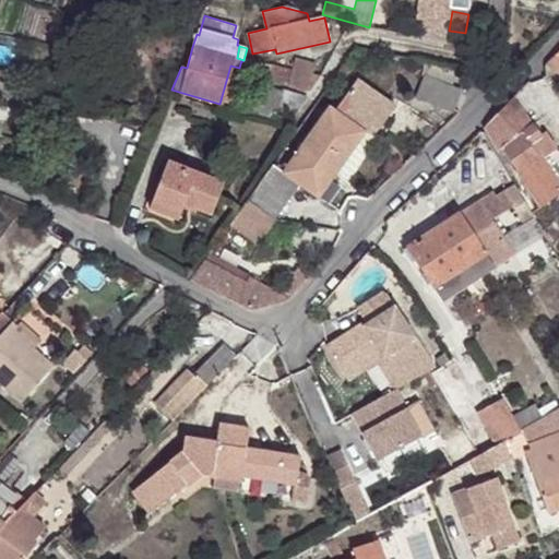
[(558,51),(547,64),(545,78),(548,81),(554,74),(556,75),(558,72),(558,51)]
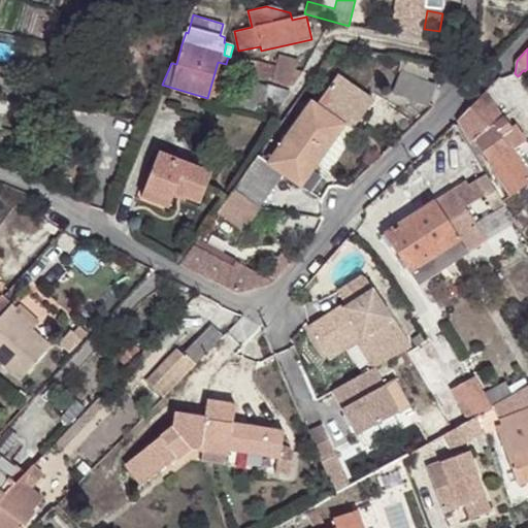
[(252,71),(291,81),(299,55),(282,50),(278,61),(257,55),(255,63),(252,71)]
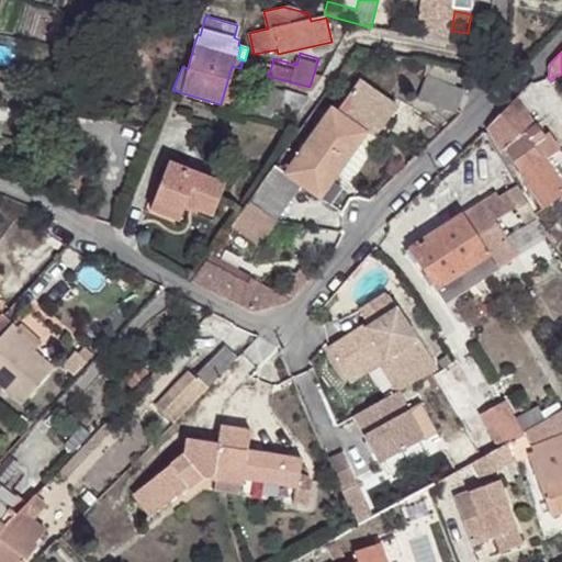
[(419,101),(456,115),(463,92),(454,89),(462,70),(433,65),(428,79),(419,101)]
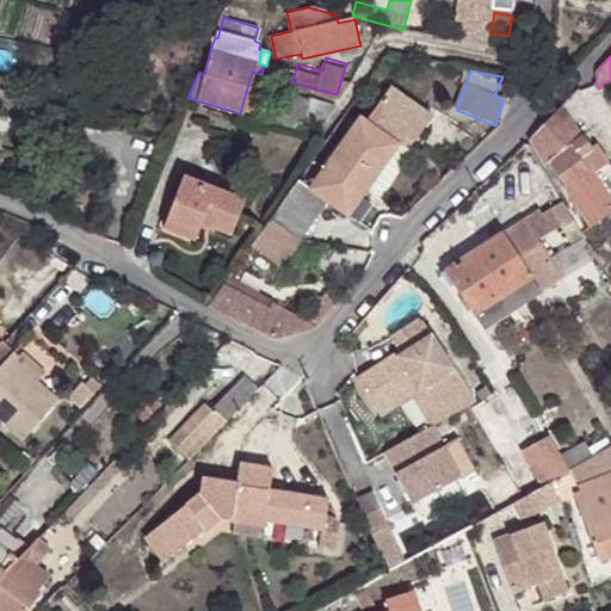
[(248,116),(261,74),(252,72),(240,113),(248,116)]
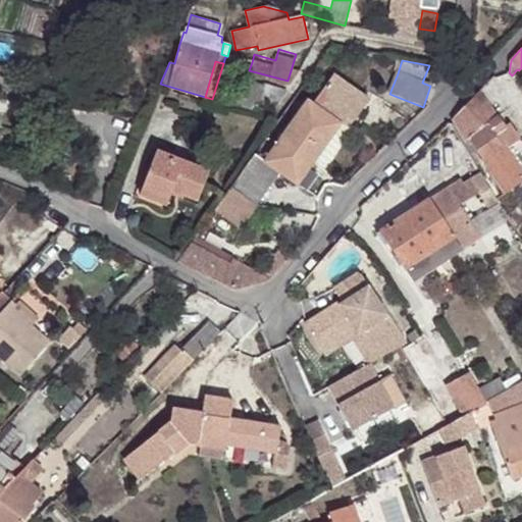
[(230,103),(265,112),(267,107),(272,109),(284,89),(260,83),(260,85),(238,79),(230,103)]
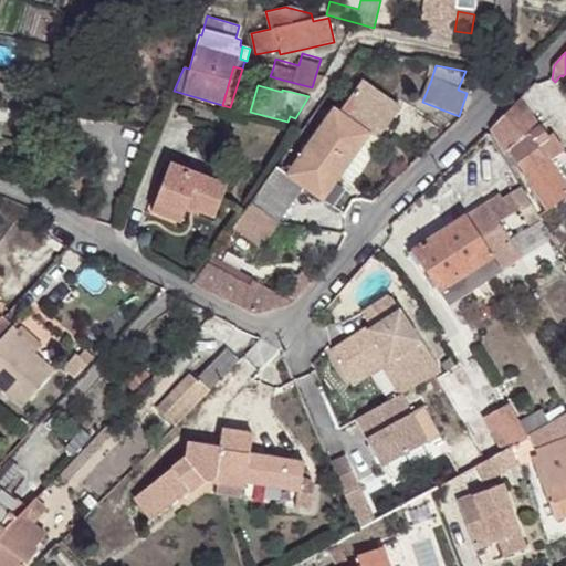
[(537,128),(519,101),(491,128),(506,153),(511,149),(528,175),(526,176),(548,208),(565,195),(565,189),(548,164),(561,154),(544,130),(553,124),(549,119),(537,128)]
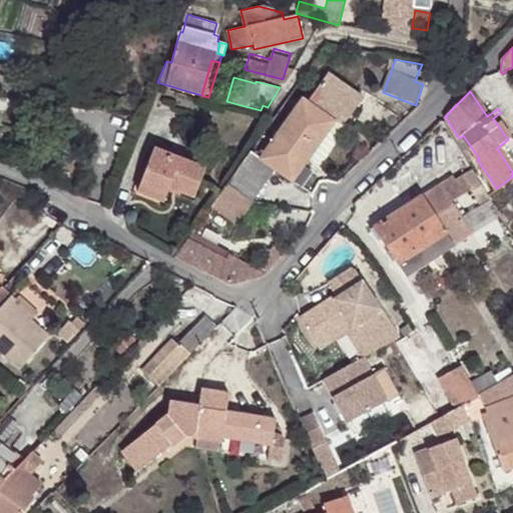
[(228,184),(251,201),(274,169),(293,182),(336,121),(304,99),(263,157),(252,150),(228,184)]
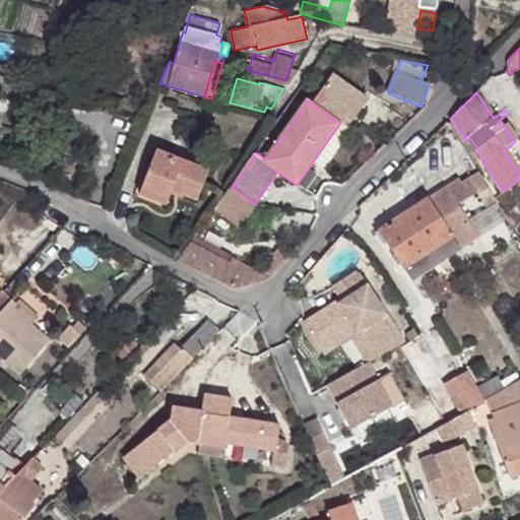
[(173,187),(198,198),(209,171),(156,149),(139,191),(167,202),(173,187)]
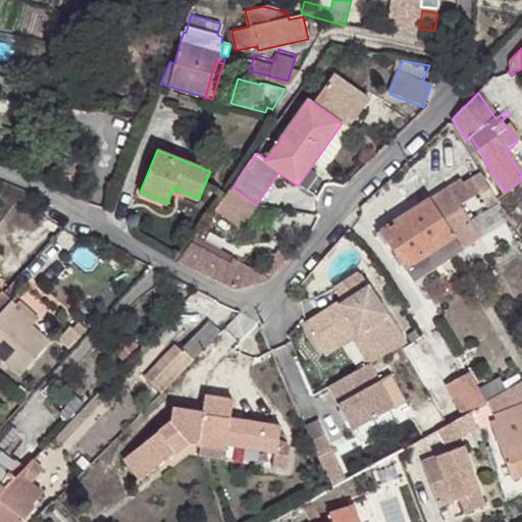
[(485,199),(494,194),(488,181),(482,172),(473,178),(485,199)]
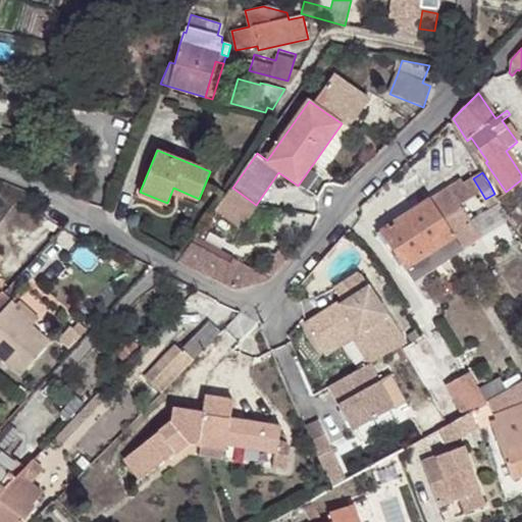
[(481,237),(473,225),(449,187),(382,230),(415,280),(463,249),(481,237)]
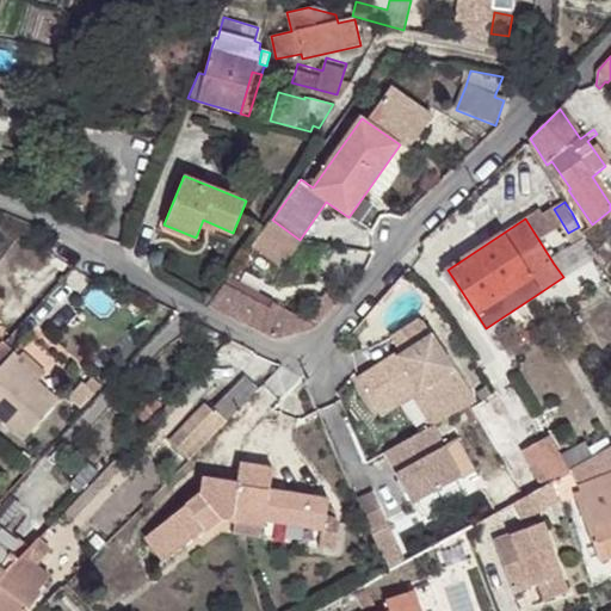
[(272,220),(254,244),(283,264),(300,240),(272,220)]
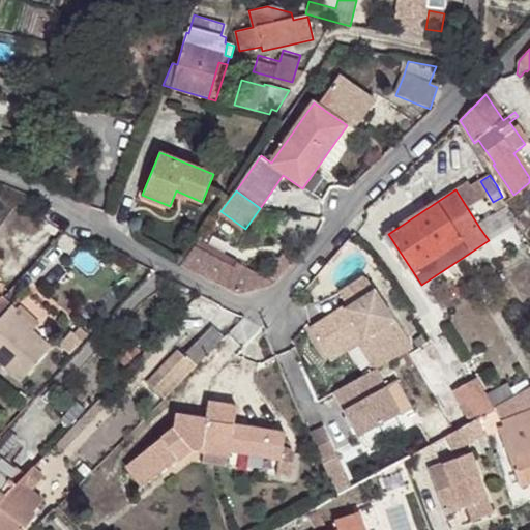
[(195,248),(181,266),(237,294),(272,285),(261,278),(237,265),(234,270),(195,248)]
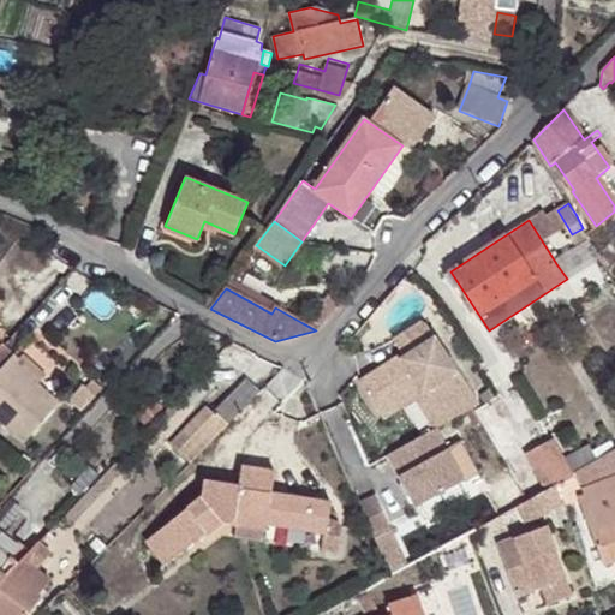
[(322,324),(334,311),(320,303),(311,318),(322,324)]
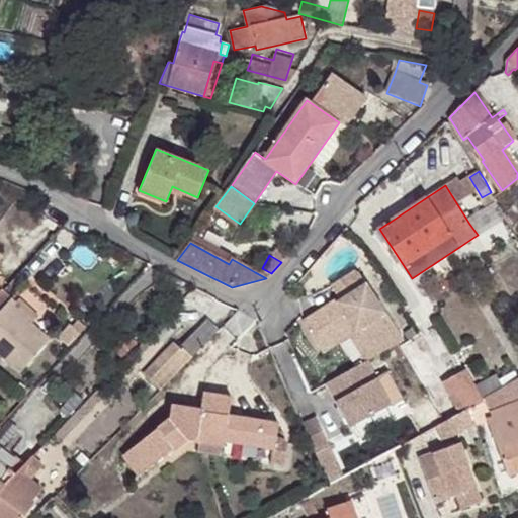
[(266,278),(271,273),(262,268),(259,266),(255,272),(266,278)]
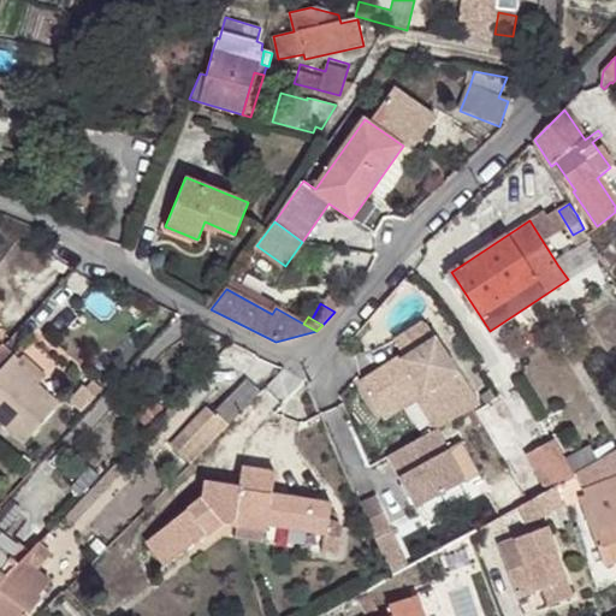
[(442,421),(471,402),(452,374),(457,371),(427,324),(421,323),(389,344),(400,361),(397,362),(395,359),(354,385),(374,416),(413,392),(420,388),(442,421)]
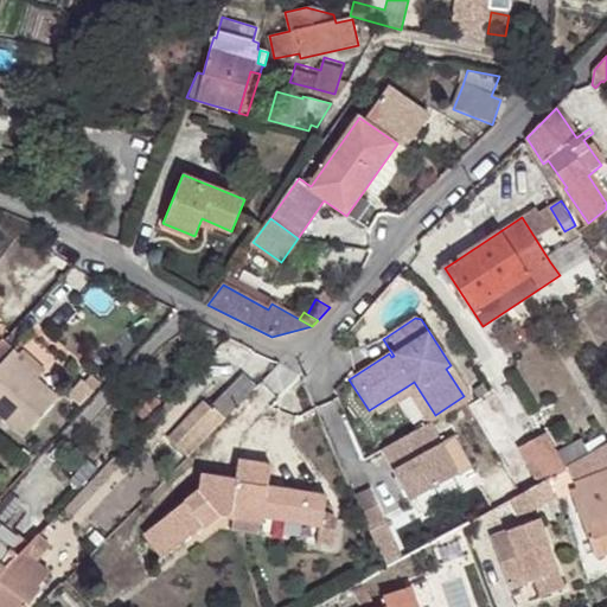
[(10,352),(0,362),(0,409),(20,428),(52,393),(10,352)]
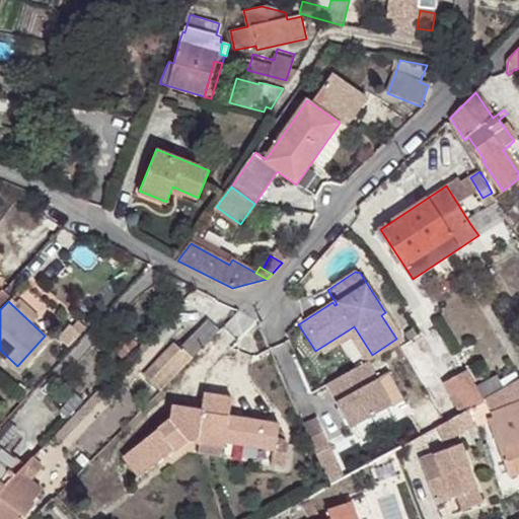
[(191,357),(216,331),(204,319),(178,345),(191,357)]
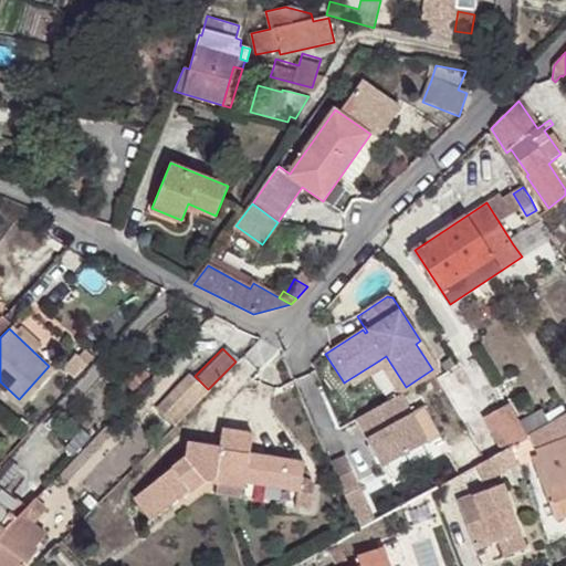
[(400,395),(433,376),(436,375),(432,369),(406,387),(386,356),(379,360),(384,367),(400,395)]
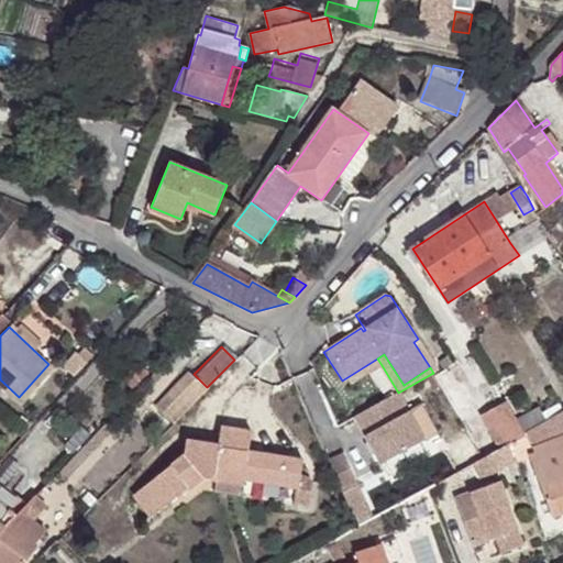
[(167,421),(199,388),(167,357),(135,389),(167,421)]
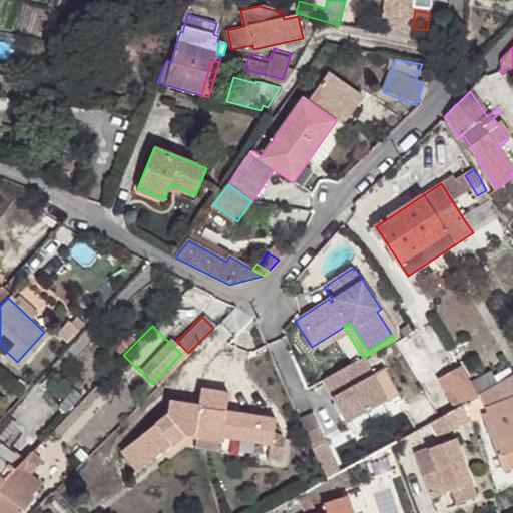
[(344,327),(312,347),(316,353),(348,333),(344,327)]
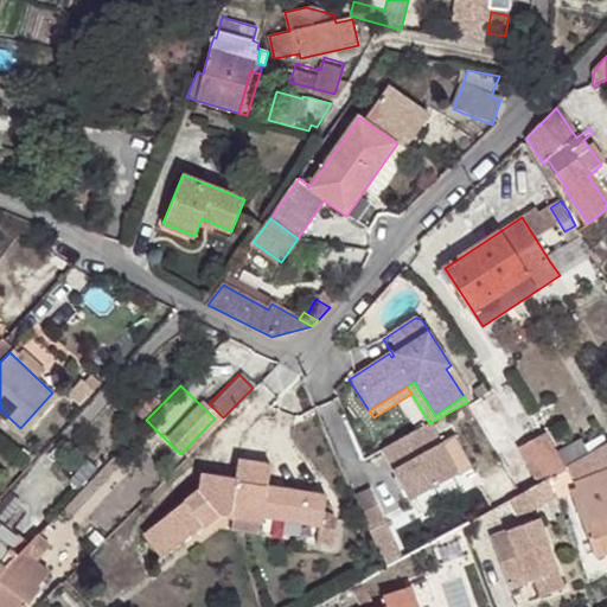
[(439,446),(427,425),(381,452),(391,471),(388,474),(407,505),(465,472),(447,441),(439,446)]
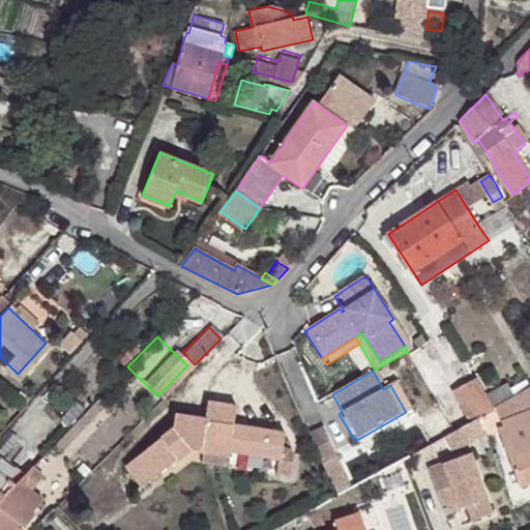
[(472,421),(481,416),(493,409),(484,394),(477,380),(455,392),(472,421)]
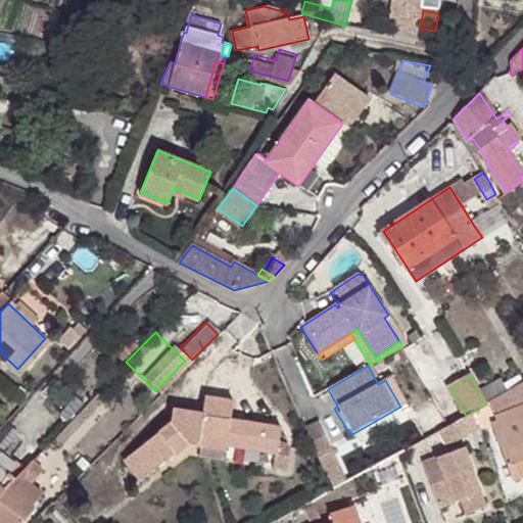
[(509,391),(501,377),(478,389),(486,403),(509,391)]
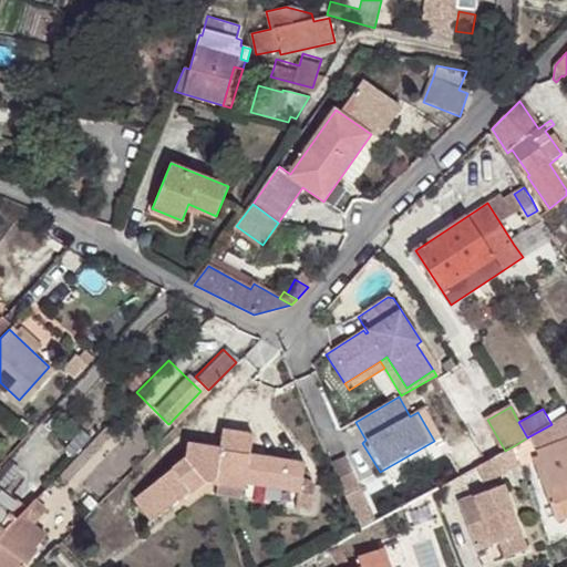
[(566,415),(552,424),(527,437),(515,445),(521,465),(533,461),(557,524),(566,519),(566,415)]
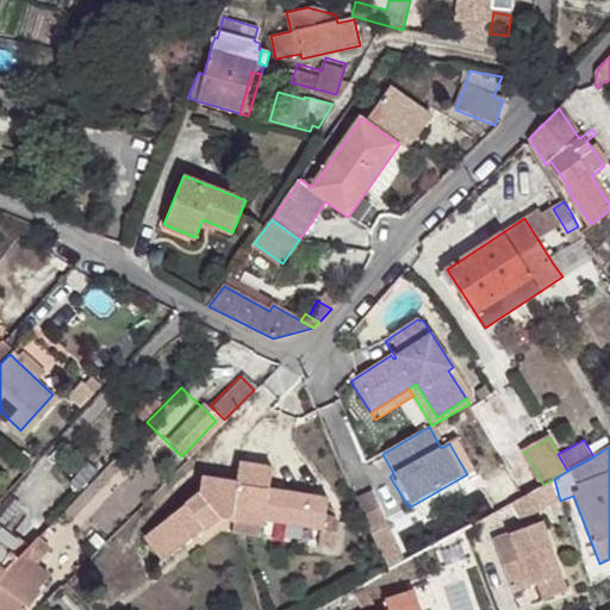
[(316,530),(319,515),(322,498),(266,489),(268,470),(238,464),(235,483),(199,477),(195,493),(139,535),(159,561),(179,547),(174,541),(211,512),(216,518),(216,526),(229,526),(230,518),(259,520),(259,527),(316,530)]
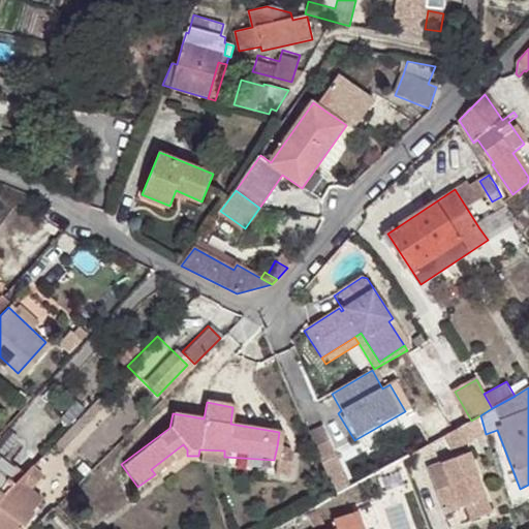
[(497,430),(486,434),(506,499),(521,493),(520,489),(497,430)]
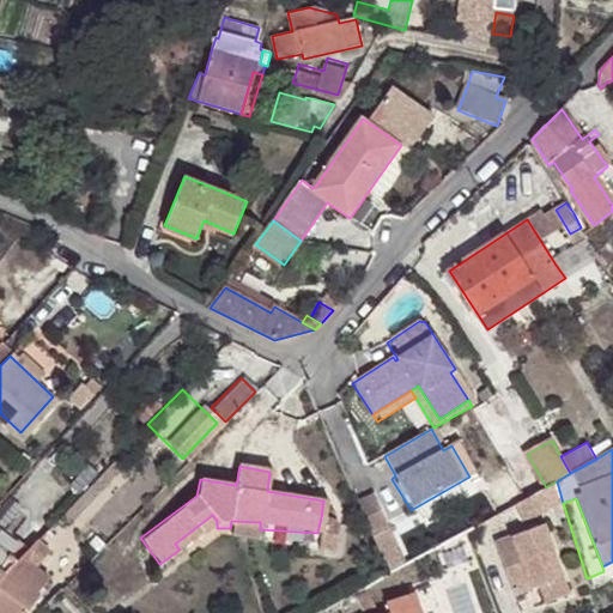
[(366,513),(377,509),(375,502),(364,507),(366,513)]
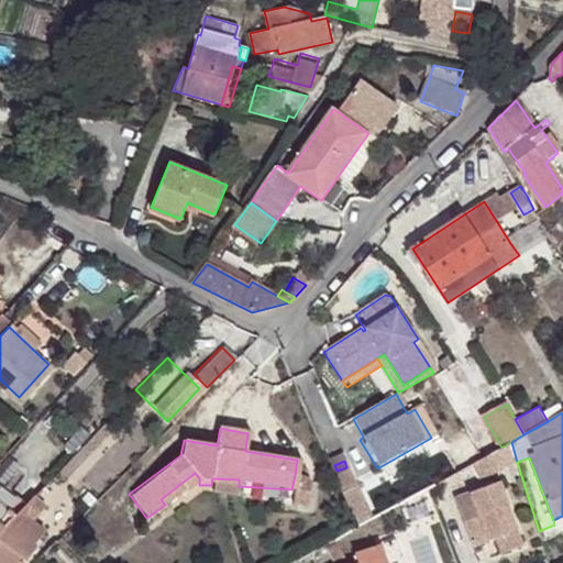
[(329,467),(343,498),(357,490),(346,467),(337,471),(334,465),(329,467)]
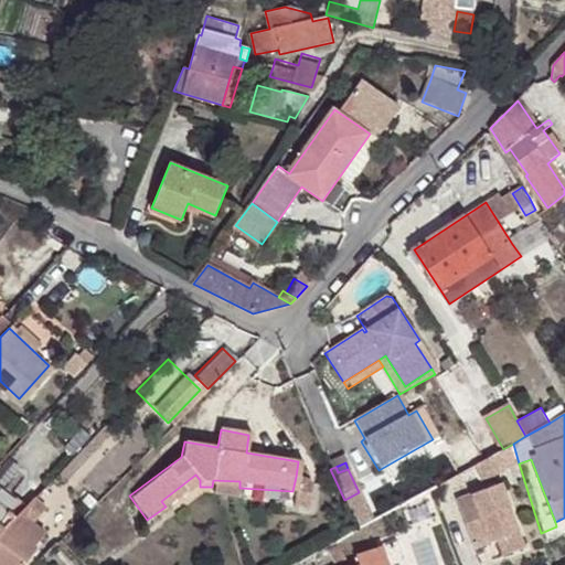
[(166,507),(200,480),(195,475),(161,501),(166,507)]
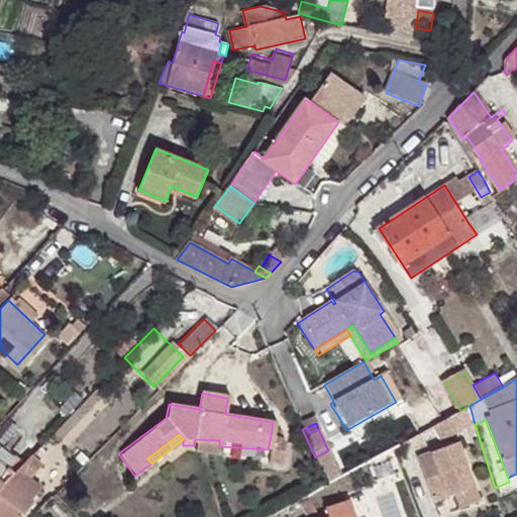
[(279,437),(271,436),(268,449),(266,461),(281,464),(283,452),(284,447),(284,442),(283,440),(282,438),(279,437)]
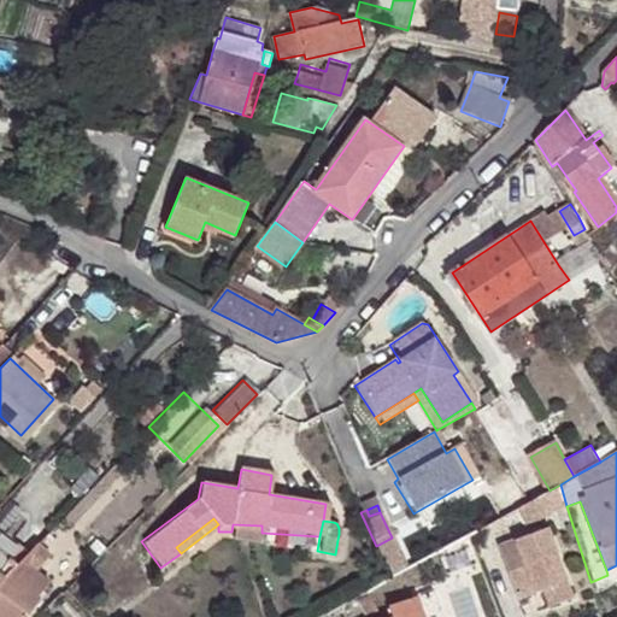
[(574,595),(568,577),(559,581),(550,556),(559,552),(550,526),(500,542),(518,597),(541,588),(547,606),(574,595)]
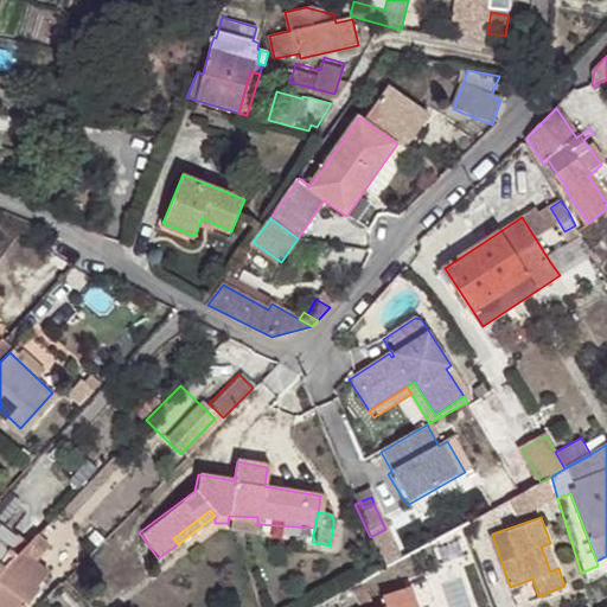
[(0,606),(24,606),(26,606),(51,572),(38,561),(49,548),(34,537),(0,579),(0,606)]
